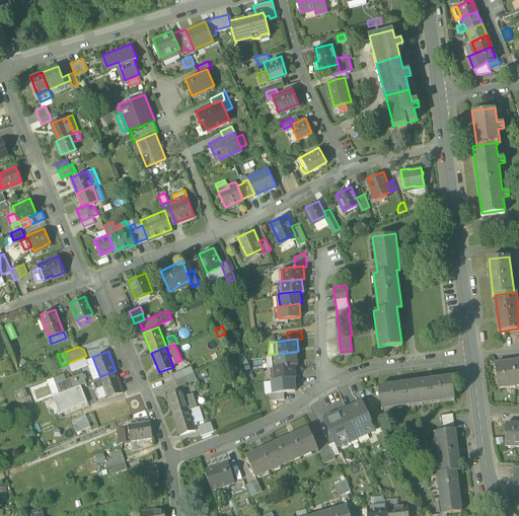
[(241,363),(249,361),(243,352),(236,355),(239,363),(241,363)]
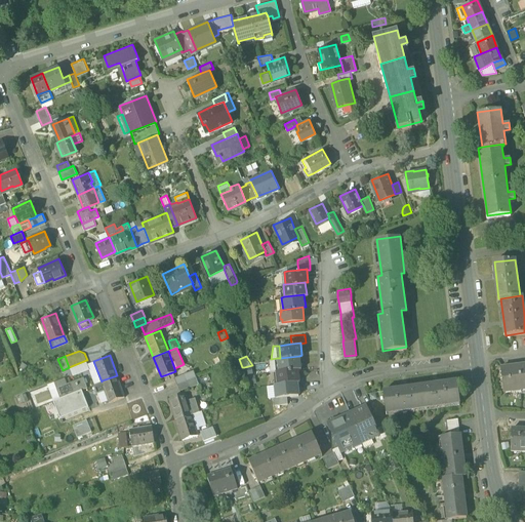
[(277,358),(279,370),(298,368),(300,368),(299,356),(280,358),(277,358)]
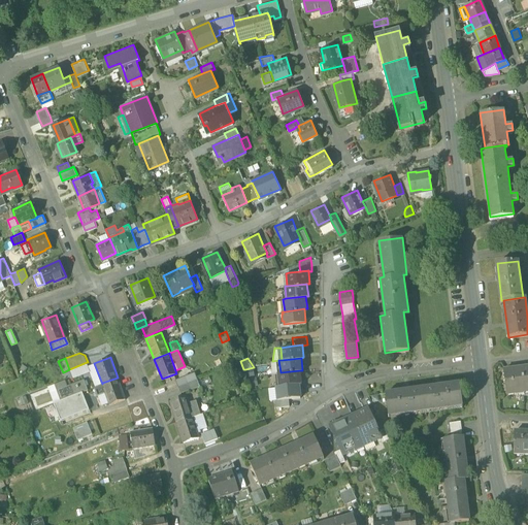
[(271,373),(277,372),(281,372),(278,360),(272,361),(270,361),(271,373)]
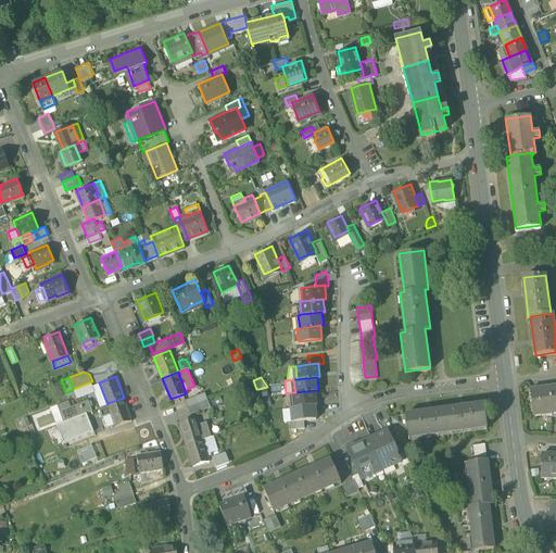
[(95,391),(92,385),(91,381),(73,389),(77,398),(95,391)]
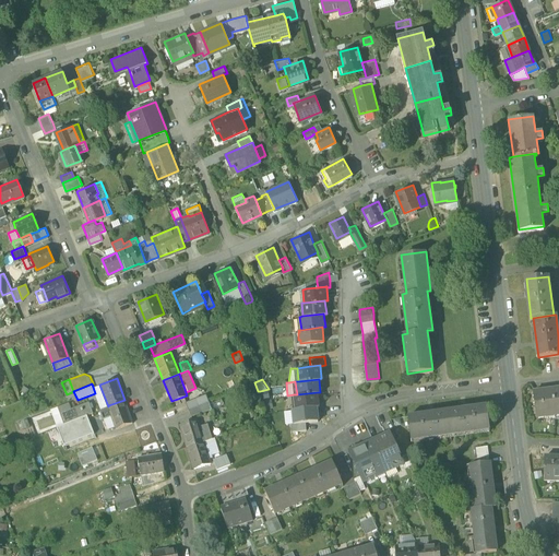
[(95,393),(100,409),(108,406),(99,385),(93,387),(95,393)]
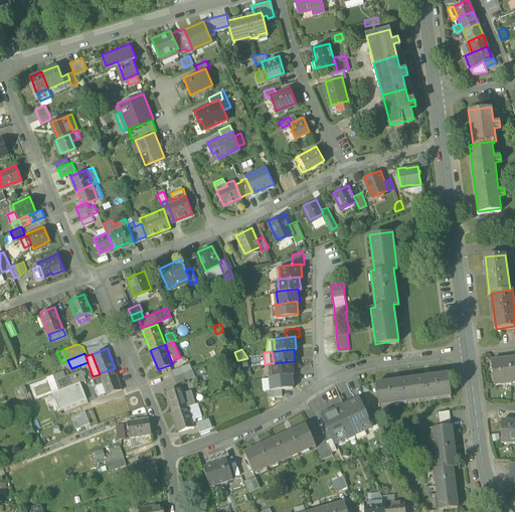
[(514,357),(508,358),(491,360),(494,385),(503,383),(502,379),(511,378),(511,382),(514,381),(514,357)]
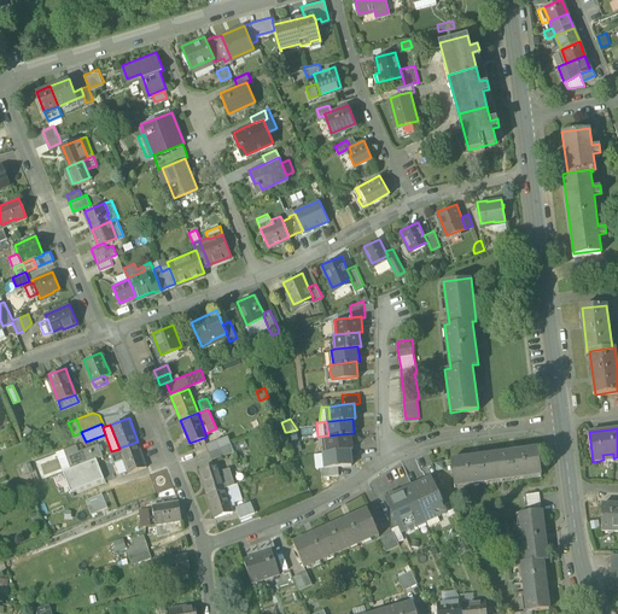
[(353,448),(351,433),(328,436),(325,436),(326,450),(350,448),(353,448)]
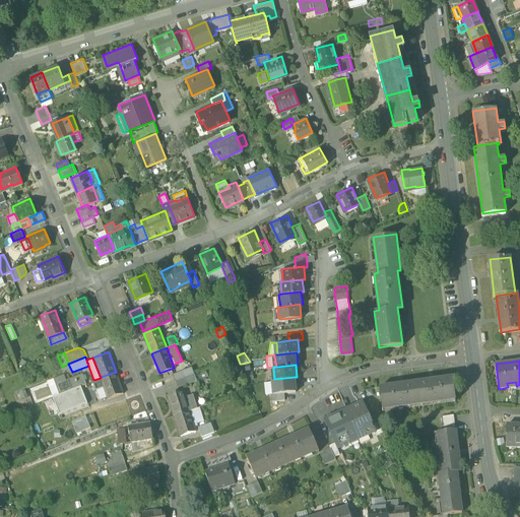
[(206,369),(198,372),(200,378),(203,377),(203,379),(207,377),(206,376),(208,375),(206,369)]
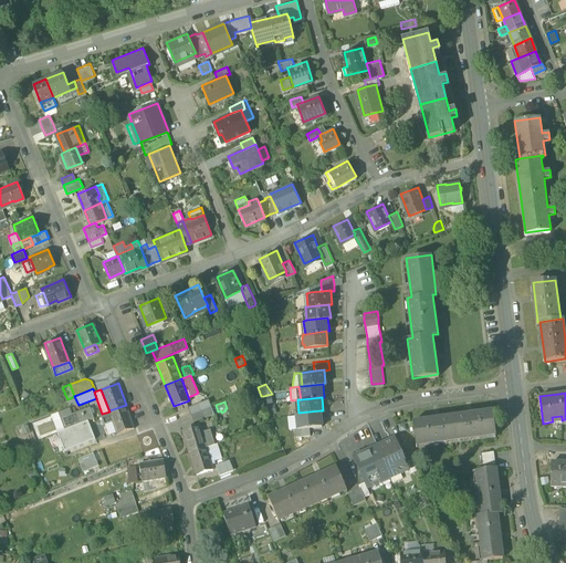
[(275,402),(268,403),(269,413),(276,412),(275,402)]
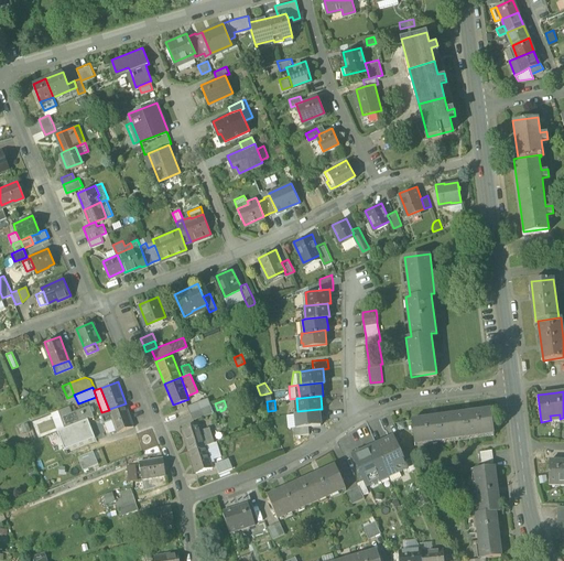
[(205,407),(202,408),(199,401),(197,402),(195,401),(188,405),(191,411),(190,412),(193,419),(214,411),(212,405),(205,407)]
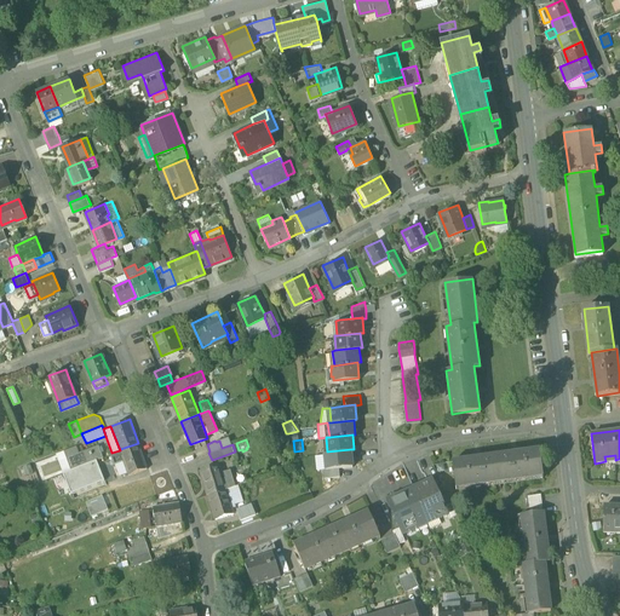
[(148,467),(138,443),(120,449),(124,460),(127,471),(128,475),(148,467)]
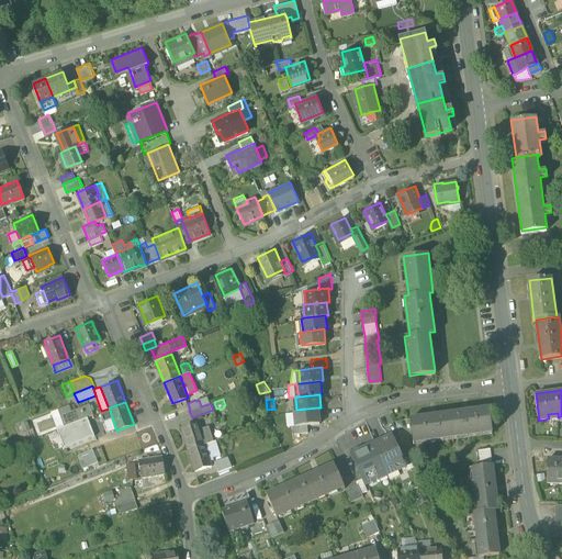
[(58,409),(64,425),(88,416),(93,414),(90,403),(71,411),(69,404),(58,409)]
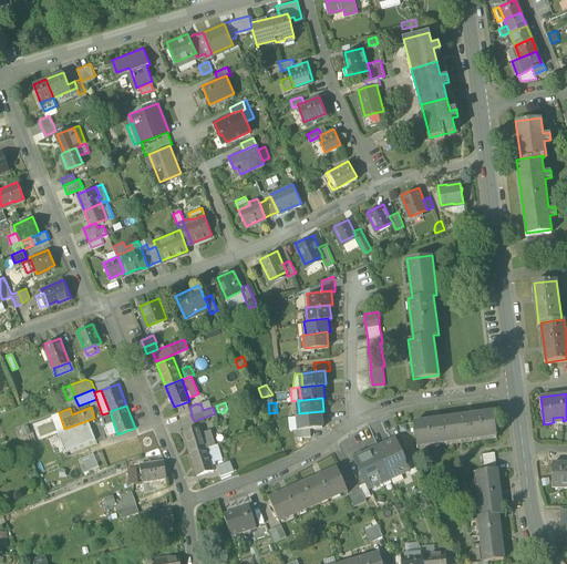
[(102,414),(105,424),(113,421),(110,411),(110,412),(102,414)]
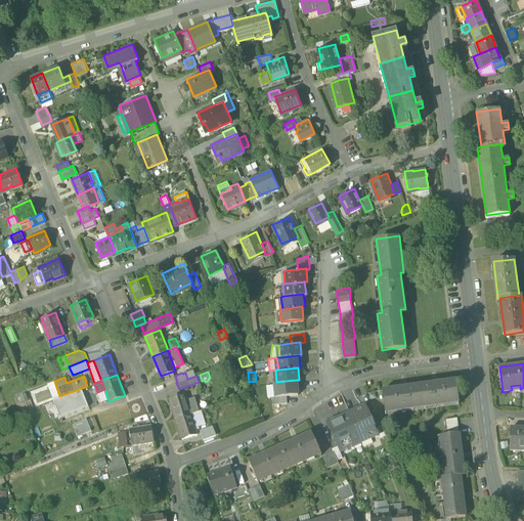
[(298,393),(297,380),(276,382),(274,383),(275,395),(287,394),(298,393)]
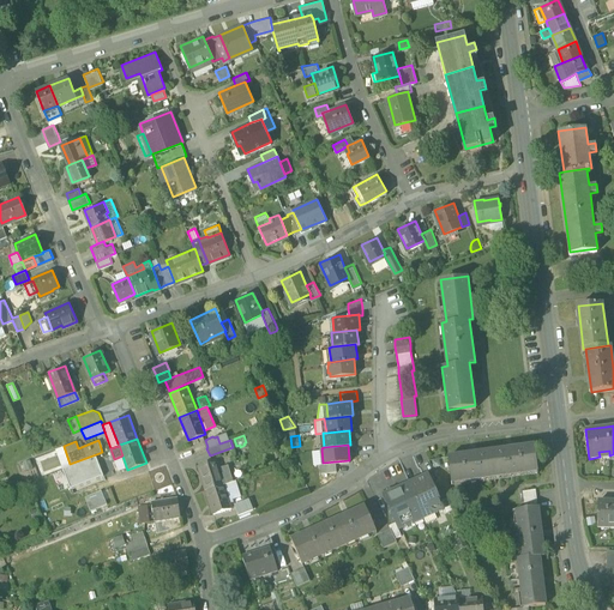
[(449,457),(451,481),(537,469),(535,445),(449,457)]
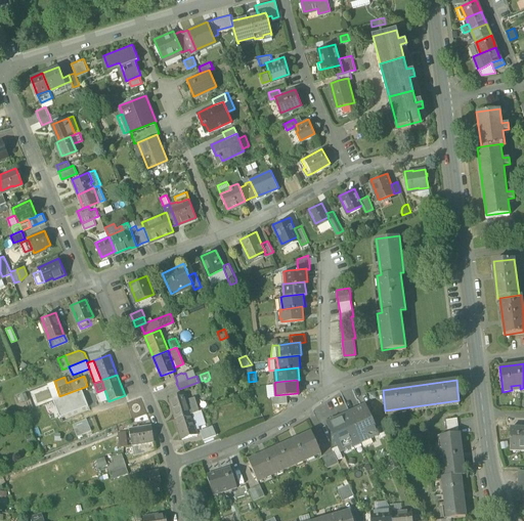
[(53,399),(59,396),(54,381),(47,384),(53,399)]
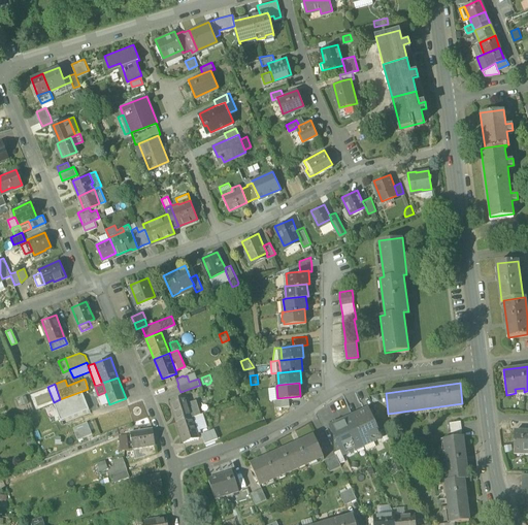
[(54,402),(60,420),(89,408),(83,391),(60,399),(54,402)]
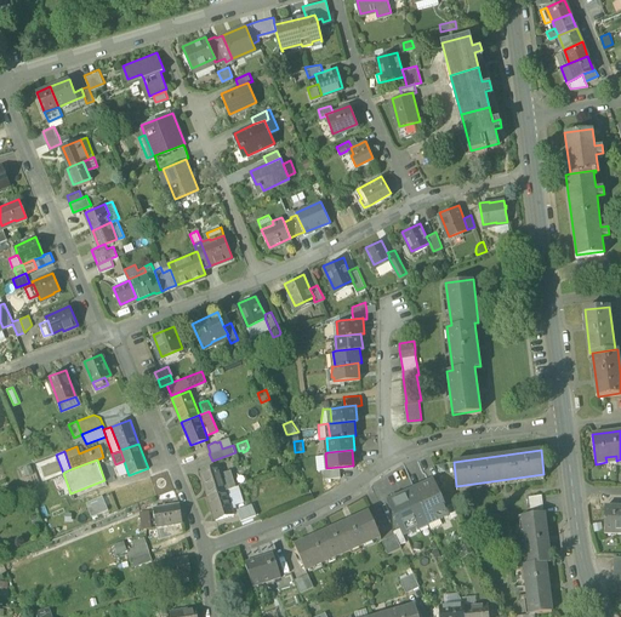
[(127,472),(124,461),(115,464),(119,475),(127,472)]
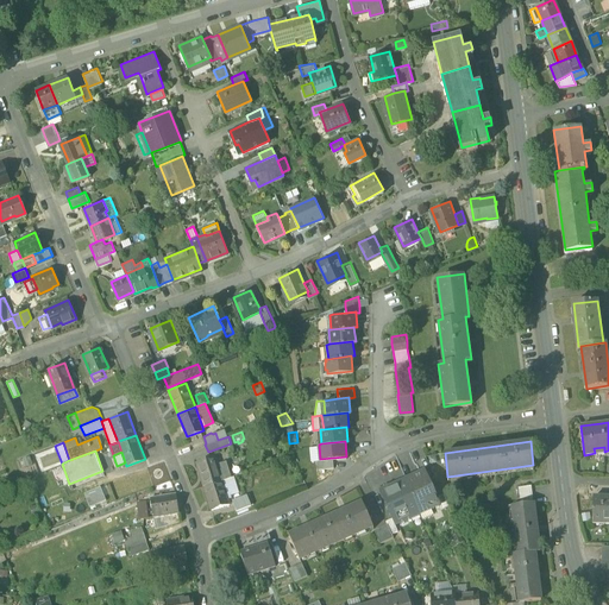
[(33,462),(30,454),(23,457),(25,466),(33,462)]
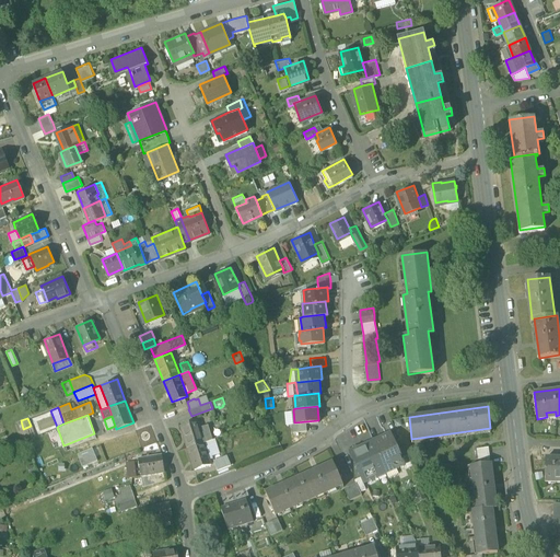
[(187,447),(188,447),(205,441),(213,439),(209,424),(202,426),(203,431),(201,431),(198,419),(181,424),(187,447)]
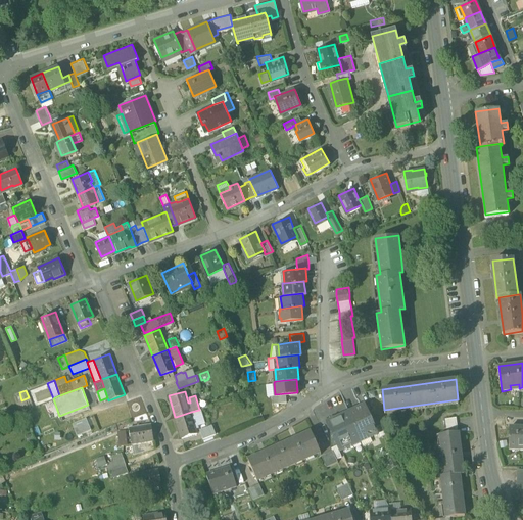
[(286,393),(275,394),(273,394),(274,402),(287,400),(286,393)]
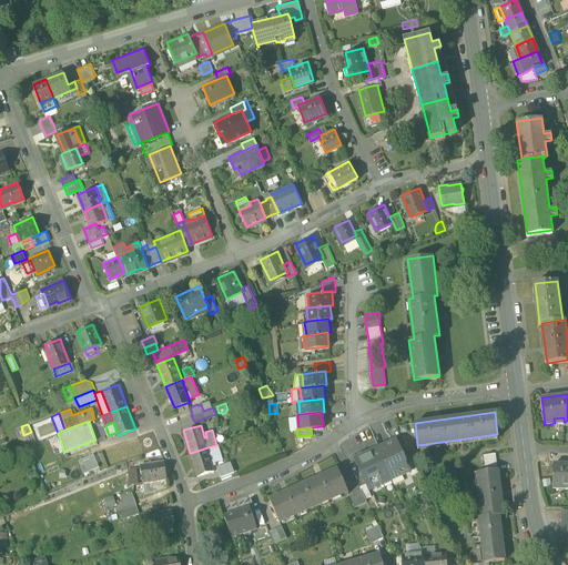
[(378,447),(391,475),(398,472),(403,474),(409,471),(396,440),(378,447)]
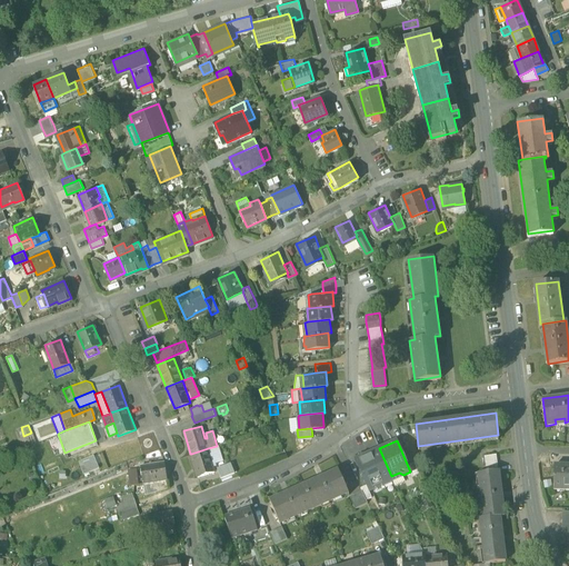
[(90,445),(63,455),(65,459),(91,449),(90,445)]
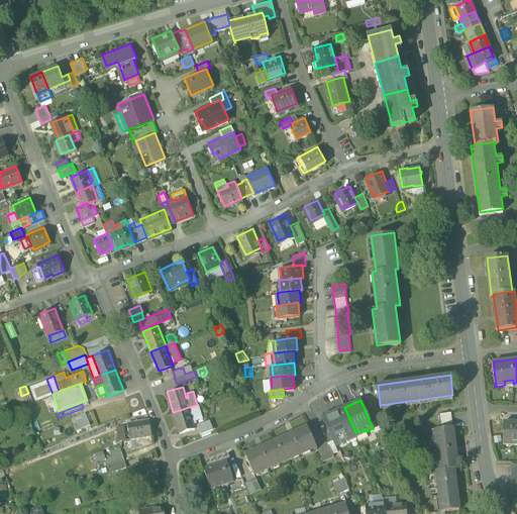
[(199,404),(197,405),(189,407),(193,421),(203,418),(199,404)]
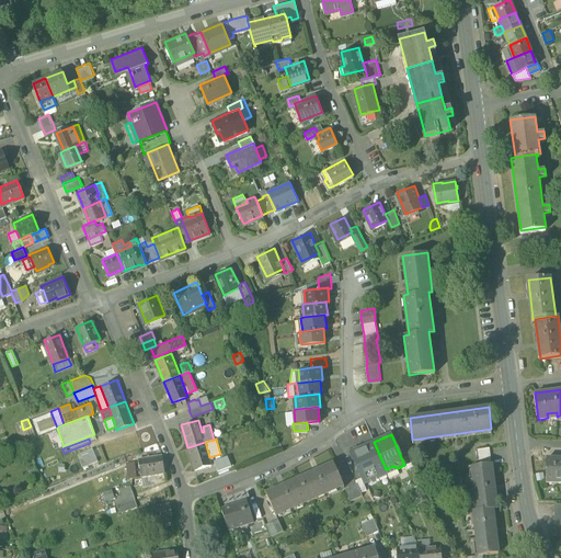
[(209,457),(205,442),(189,447),(195,468),(212,463),(209,457)]
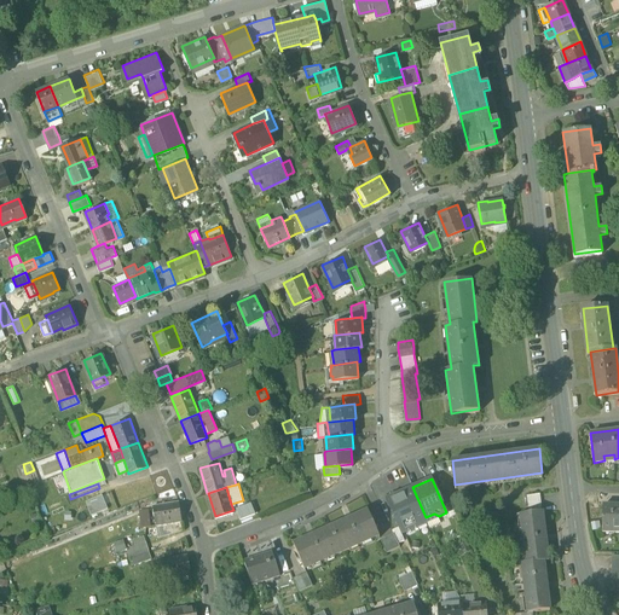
[(401,532),(418,524),(417,522),(426,517),(412,487),(387,498),(399,526),(401,532)]
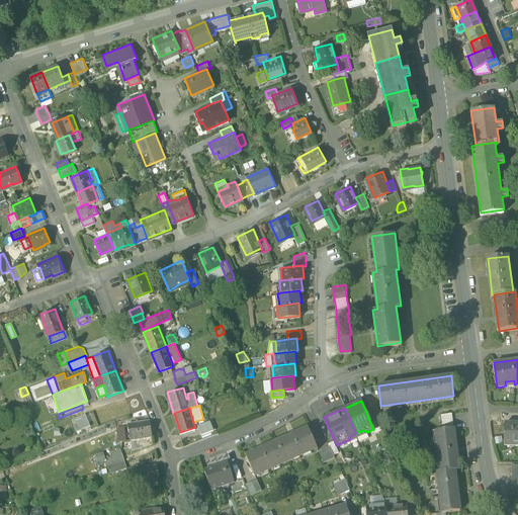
[(71,418),(76,430),(90,425),(86,412),(71,418)]
